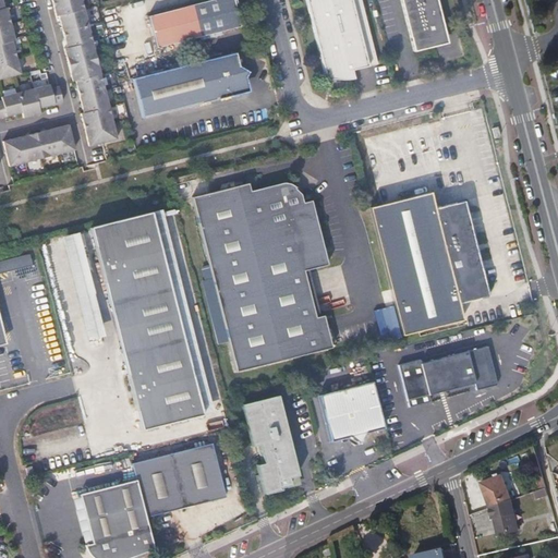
[(84,14),(81,0),(70,0),(52,4),(55,12),(57,21),(59,20),(84,14)]
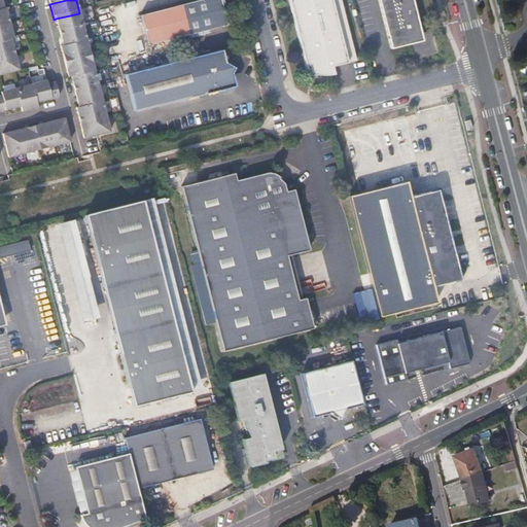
[(218,0),(210,0),(137,20),(145,48),(225,27),(222,14),(225,11),(224,9),(220,8),(218,0)]
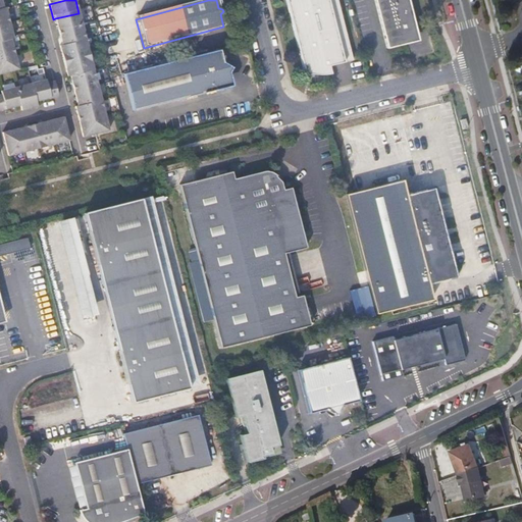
[(337,0),(286,0),(304,71),(306,72),(313,74),(320,74),(325,74),(331,73),(329,65),(353,59),(337,0)]
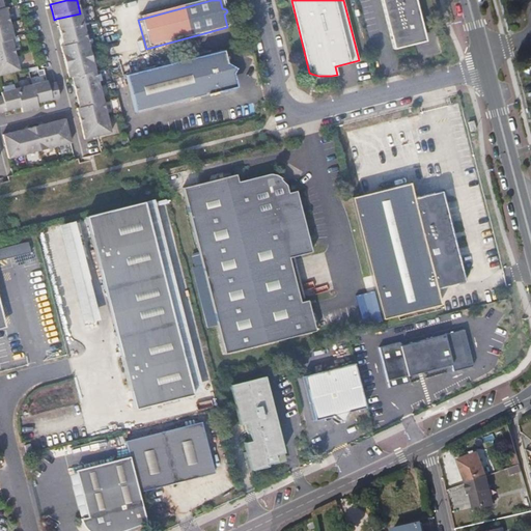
[(416,25),(421,24),(415,0),(381,0),(394,50),(415,45),(413,37),(416,25)]
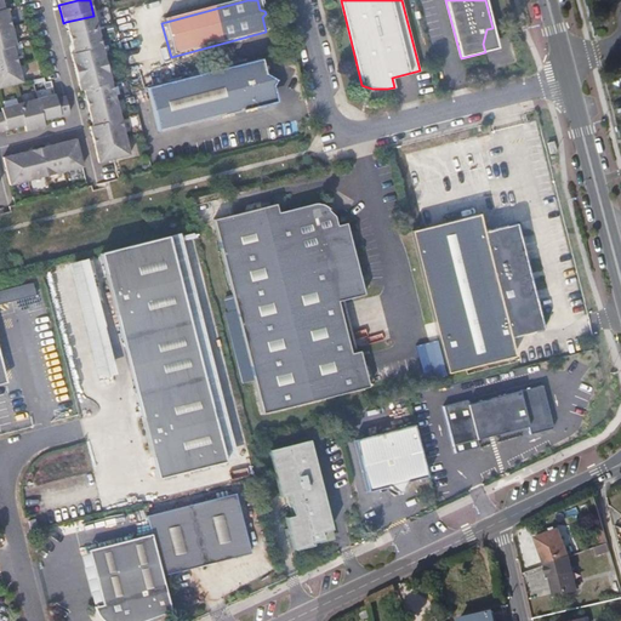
[(0,30),(12,29),(7,11),(4,11),(0,12),(0,30)]
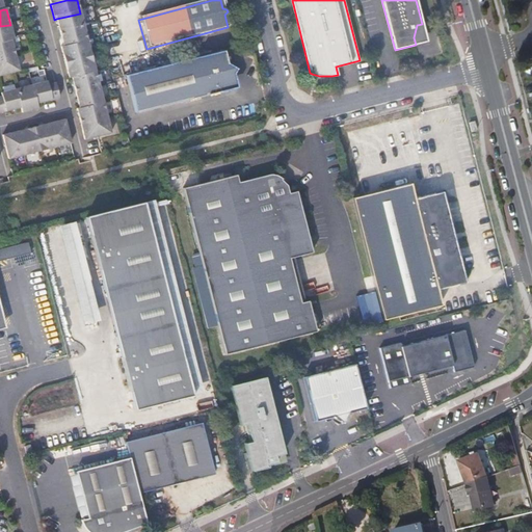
[(84,28),(80,14),(56,19),(58,26),(60,34),(84,28)]
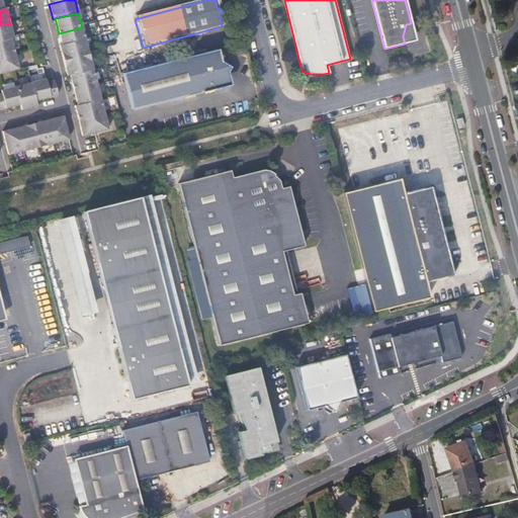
[(416,40),(411,23),(406,24),(403,36),(405,44),(416,40)]
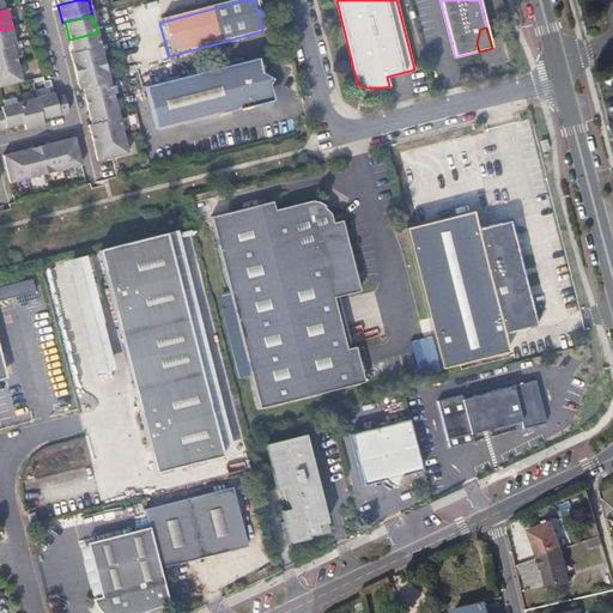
[(17,47),(12,29),(0,30),(0,49),(14,47),(17,47)]
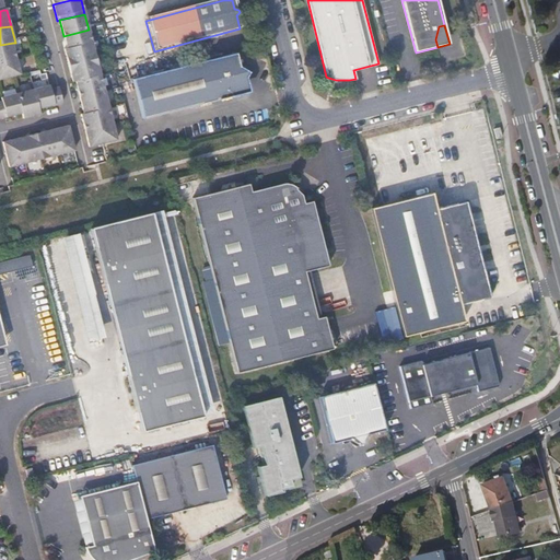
[(93,47),(89,30),(63,36),(66,45),(68,53),(93,47)]
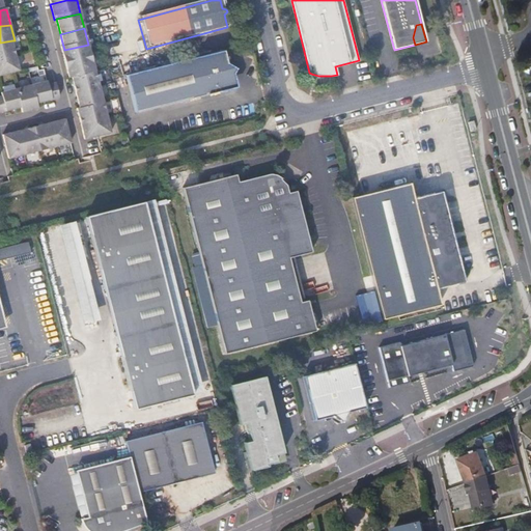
[(12,40),(0,43),(0,59),(16,56),(12,40)]
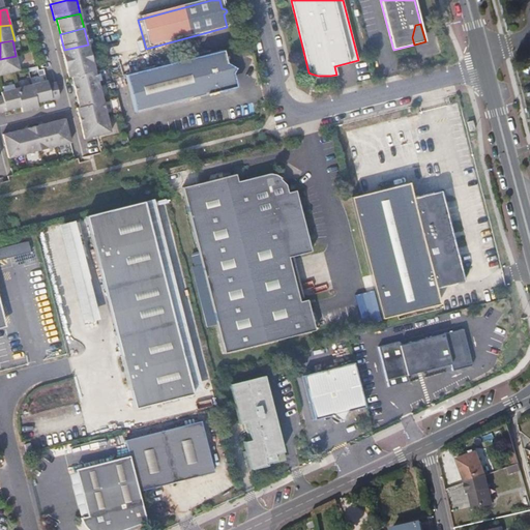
[(65,67),(92,60),(88,45),(64,50),(61,51),(62,55),(65,67)]
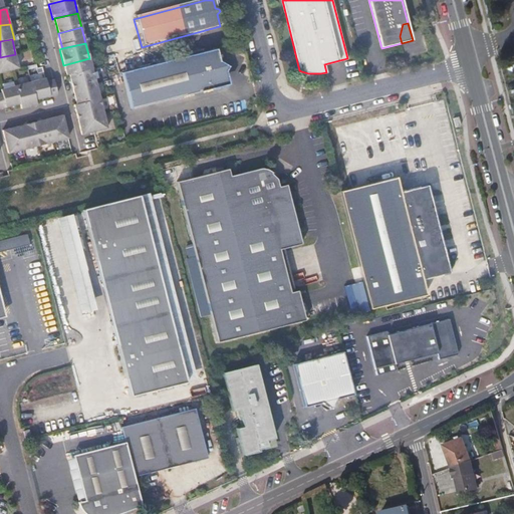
[(15,54),(0,57),(0,73),(19,69),(15,54)]
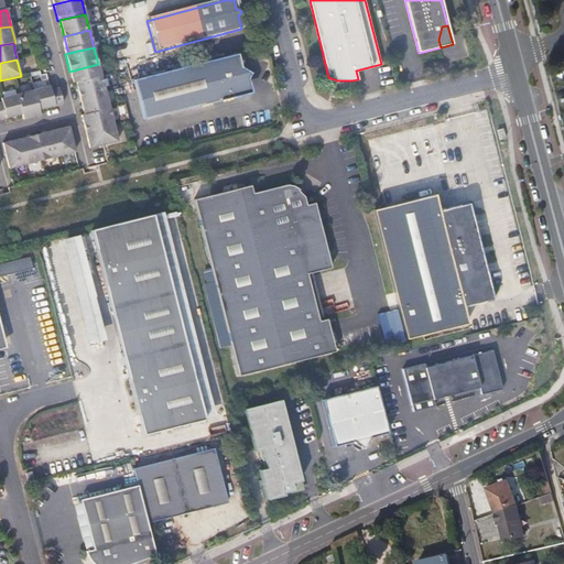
[(240,74),(237,60),(134,86),(144,127),(249,100),(246,85),(249,80),(240,74)]
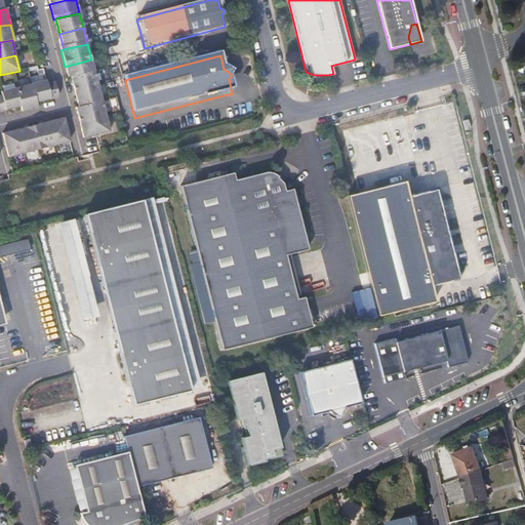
[(72,80),(95,75),(91,59),(65,67),(67,74),(69,81),(72,80)]
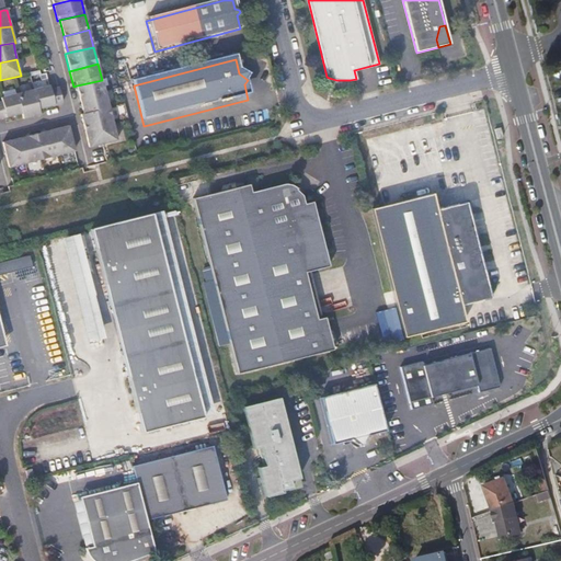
[(33,81),(34,88),(48,84),(46,79),(33,81)]
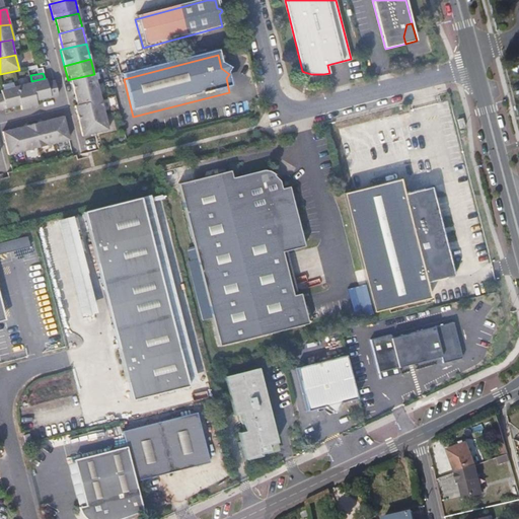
[(73,86),(75,94),(98,89),(96,83),(94,74),(71,79),(73,86)]
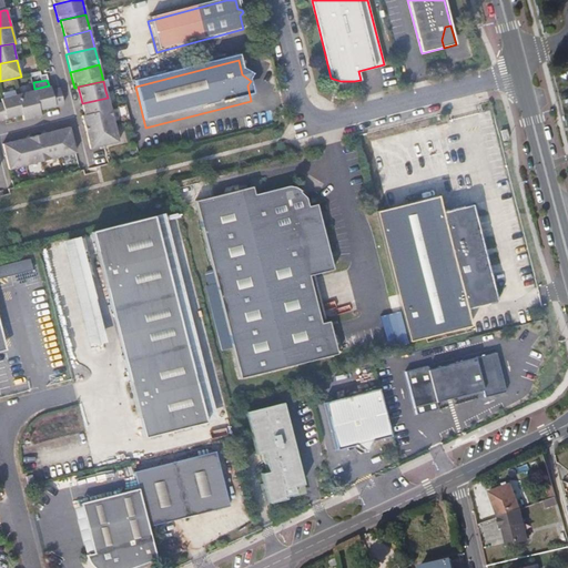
[(50,89),(33,93),(38,113),(49,111),(63,108),(59,91),(51,92),(50,89)]
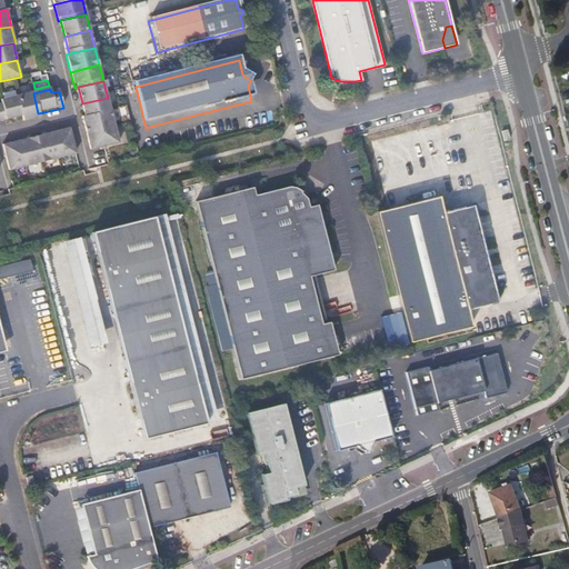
[(33,93),(17,97),(22,118),(23,122),(31,121),(39,119),(38,113),(33,93)]
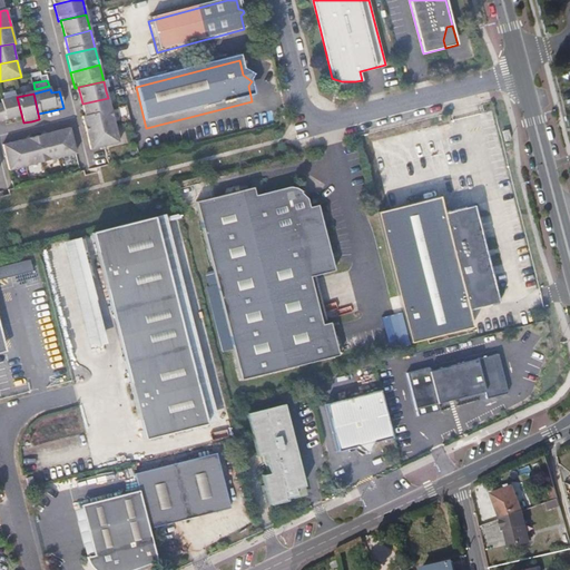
[(0,123),(15,120),(22,118),(17,97),(0,101),(1,105),(0,104),(0,123)]
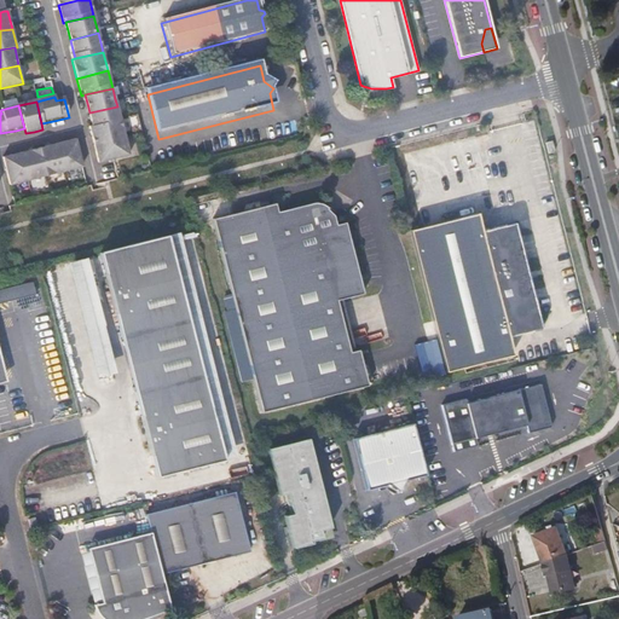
[(121,123),(117,106),(90,113),(92,121),(94,131),(121,123)]
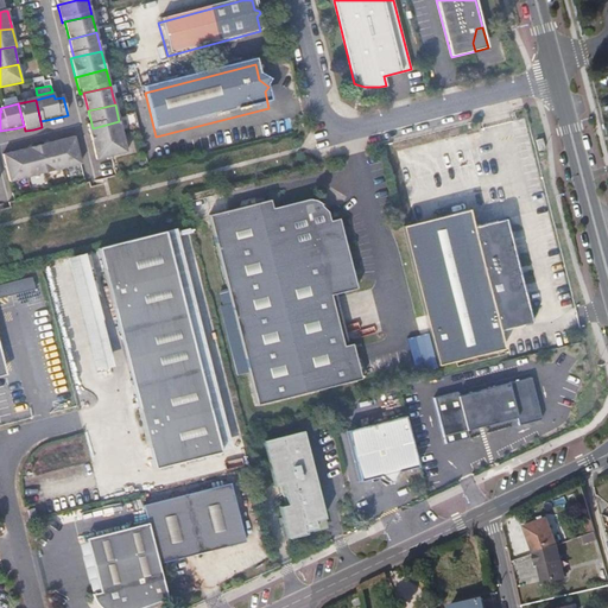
[(93,147),(124,140),(119,121),(93,128),(88,130),(90,138),(93,147)]
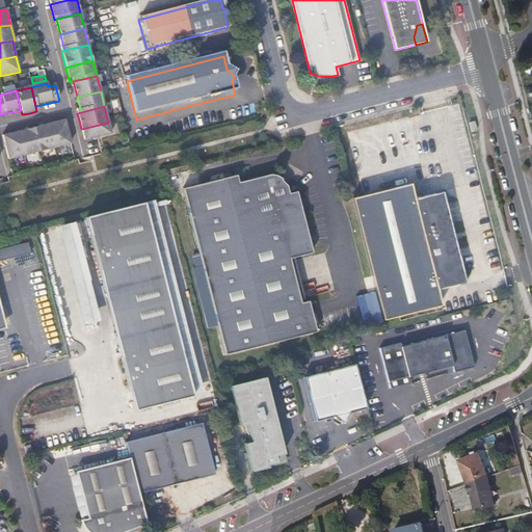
[(57,124),(49,126),(55,149),(70,145),(64,122),(57,124)]
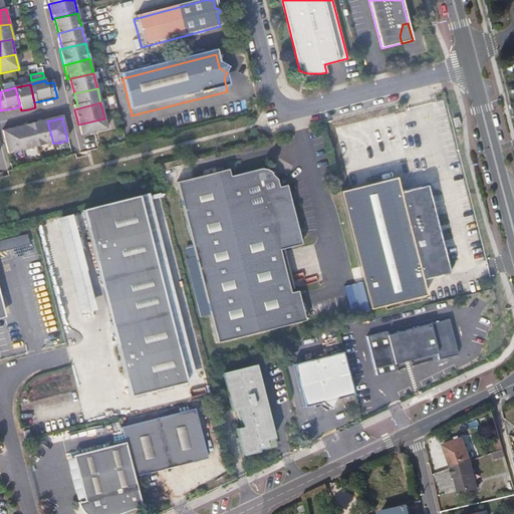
[(104,118),(78,124),(80,132),(82,140),(108,133),(104,118)]
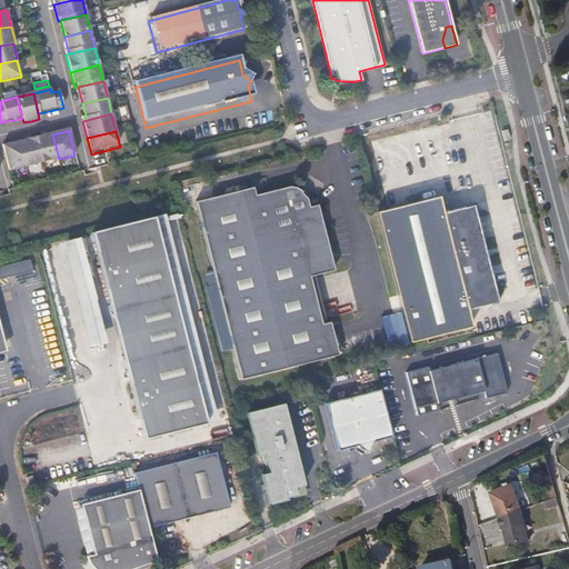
[(41,163),(59,159),(52,135),(46,136),(36,139),(41,163)]
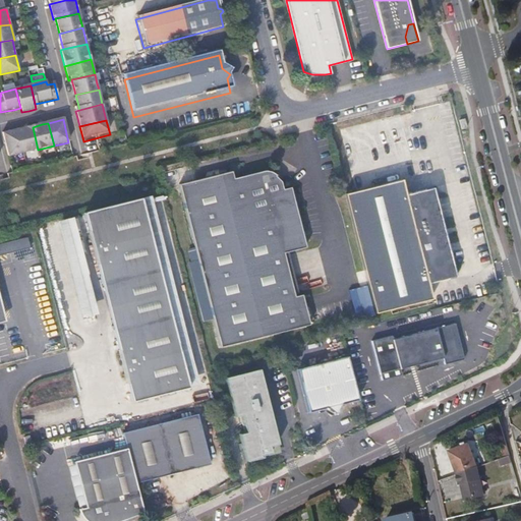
[(17,130),(23,154),(38,150),(33,127),(25,128),(17,130)]
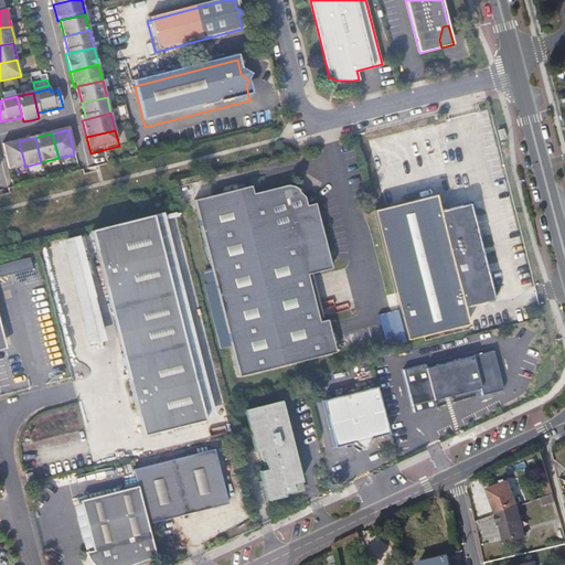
[(9,171),(25,167),(19,141),(11,144),(2,146),(9,171)]
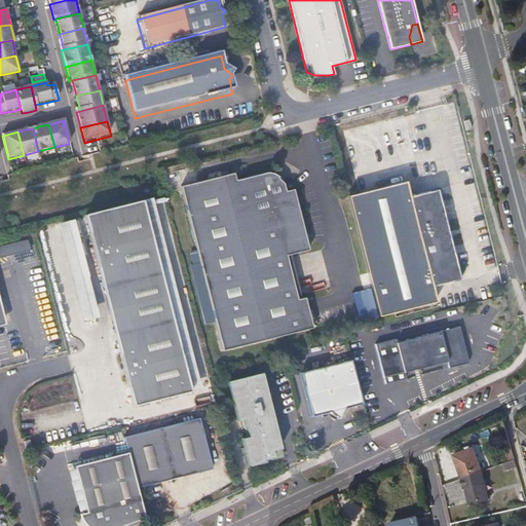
[(288,253),(290,252),(309,247),(294,186),(287,188),(285,180),(278,175),(278,174),(274,173),(264,173),(236,179),(234,172),(182,185),(224,348),(314,325),(306,295),(301,296),(299,296),(288,253)]
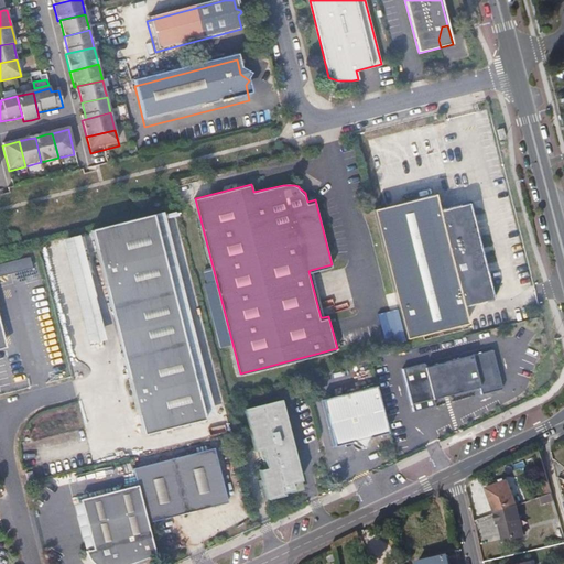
[(434,194),(373,209),(408,339),(468,323),(464,307),(494,300),(468,203),(438,210),(434,194)]
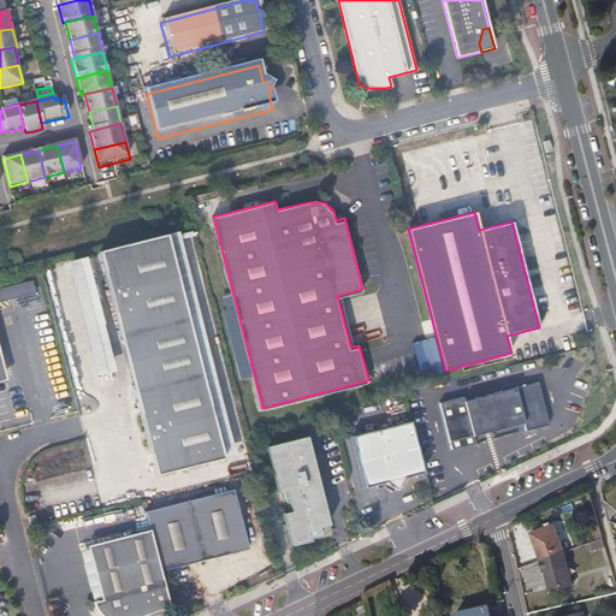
[(163,238),(96,255),(154,475),(220,458),(163,238)]
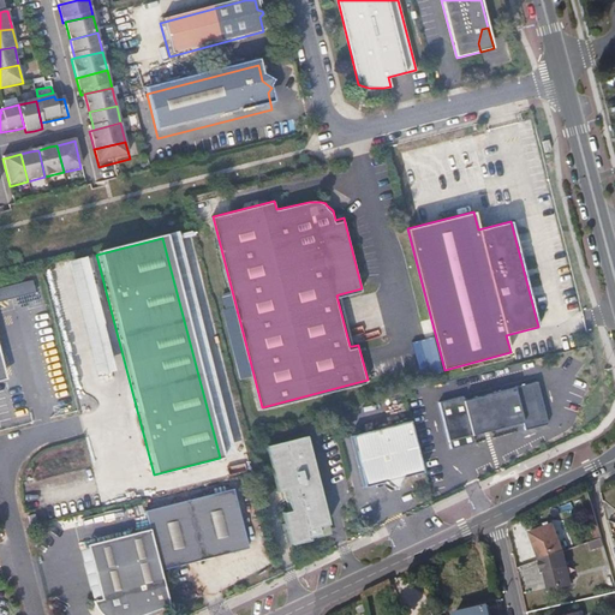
[(85,257),(66,262),(95,375),(114,370),(85,257)]
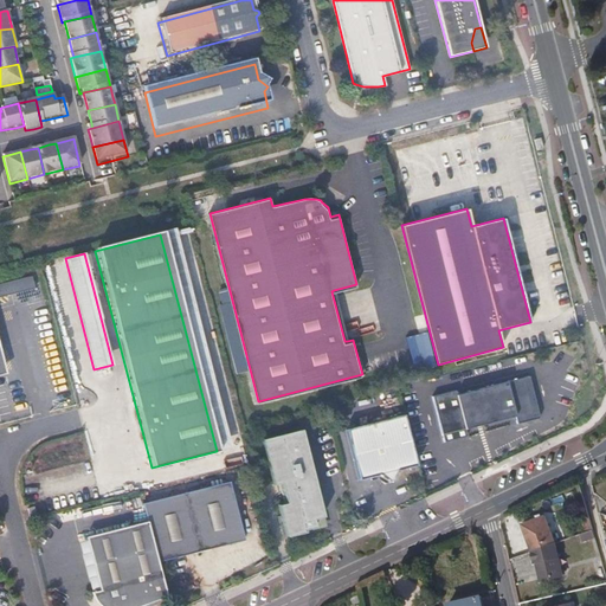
[(32,277),(0,284),(0,297),(36,289),(32,277)]
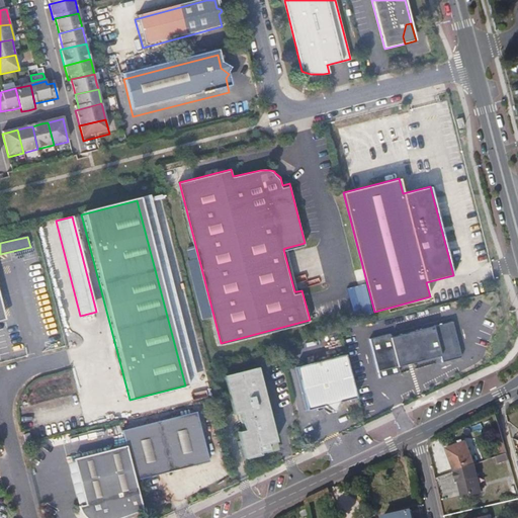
[(296,291),(285,248),(283,249),(294,291),(296,291)]
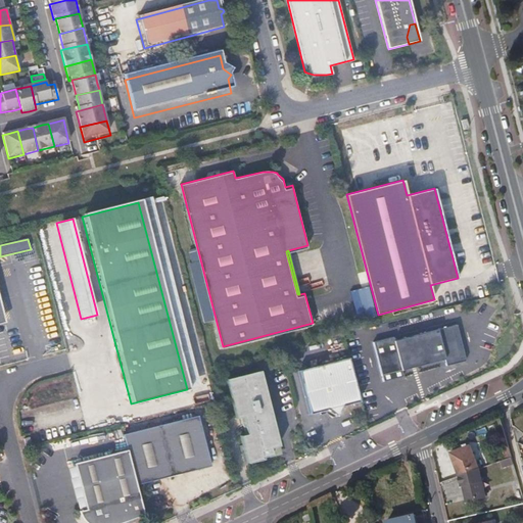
[(373,344),(383,383),(402,378),(400,372),(443,361),(444,366),(464,361),(455,327),(393,343),(392,339),(373,344)]
